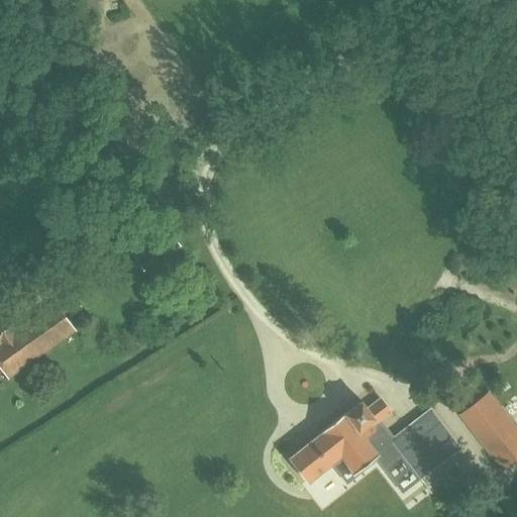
[(0,365),(8,378),(75,331),(59,309),(18,336),(12,328),(2,335),(0,332),(0,365)]
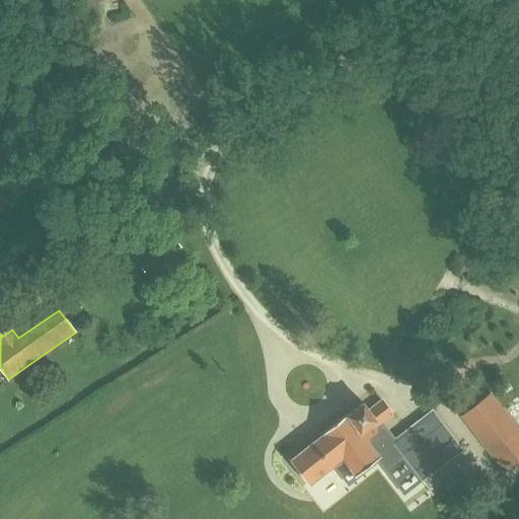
[(505,470),(518,459),(518,431),(490,394),(462,417),(505,470)]
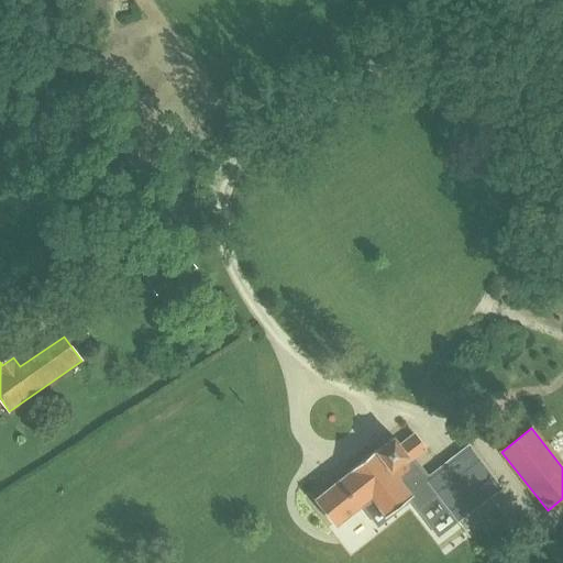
[(315,500),(335,527),(362,506),(364,509),(374,501),(386,517),(411,497),(419,507),(437,494),(457,522),(503,488),(479,459),(455,478),(446,466),(428,481),(412,461),(427,450),(414,433),(400,444),(395,438),(377,451),(315,500)]
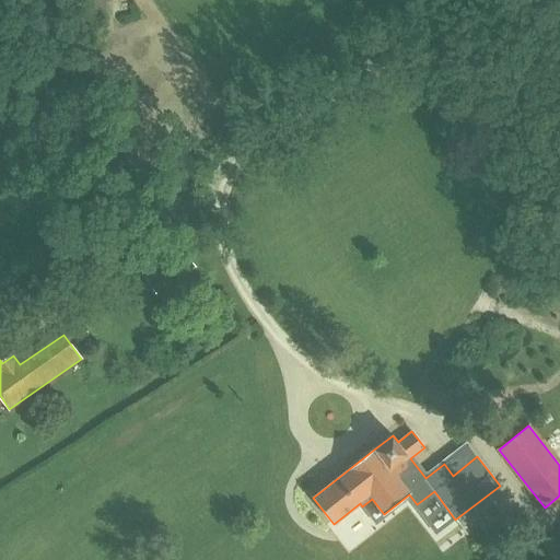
[(559,559),(559,557),(548,543),(529,558),(531,559),(559,559)]
